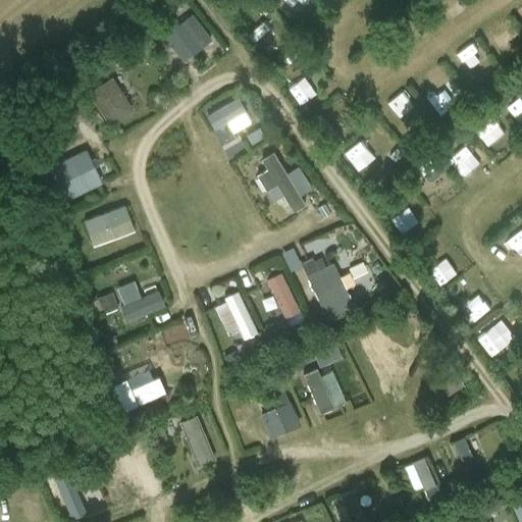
[(162,34),(181,61),(212,40),(193,12),(162,34)]
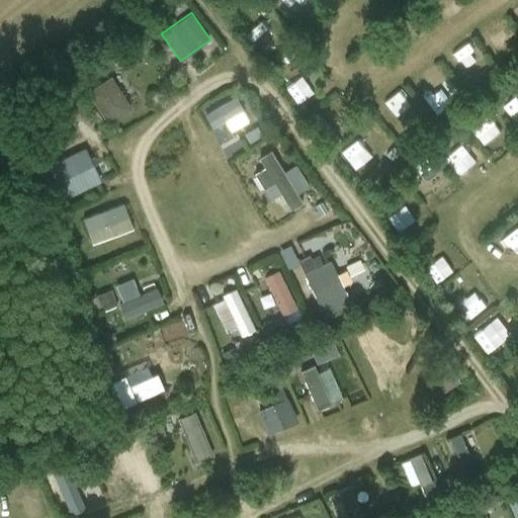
[(260,48),(274,35),(260,21),(247,33),(260,48)]
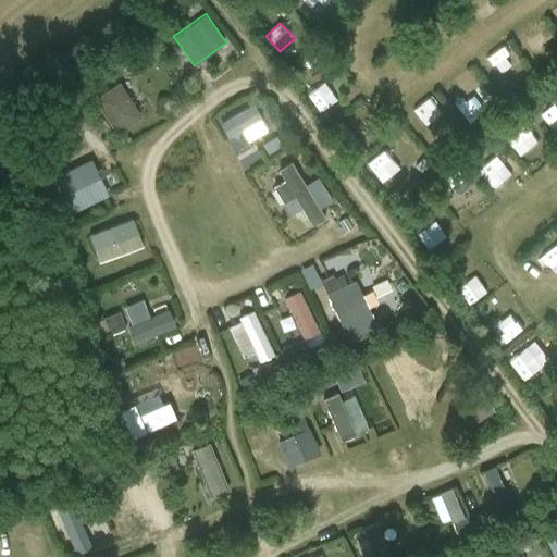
[(487,54),(497,74),(512,66),(503,47),(487,54)]
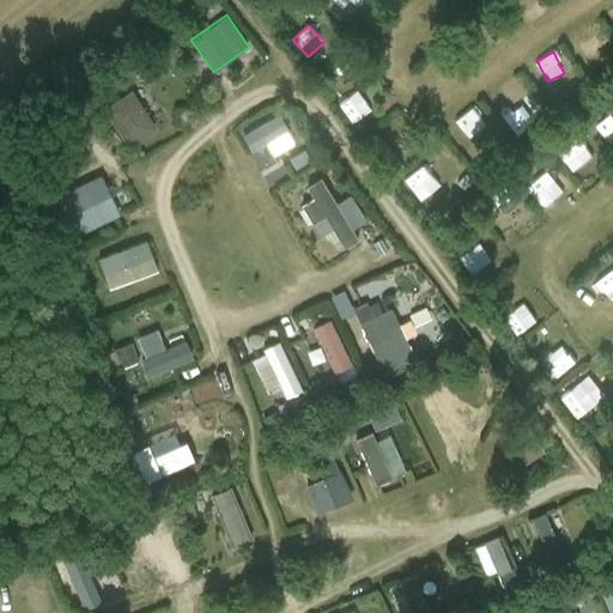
[(497,90),(511,110),(529,97),(515,78),(497,90)]
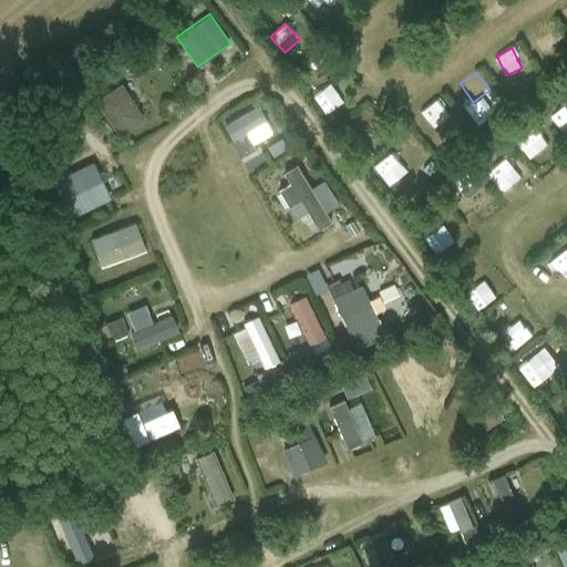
[(117,134),(144,117),(122,82),(95,99),(117,134)]
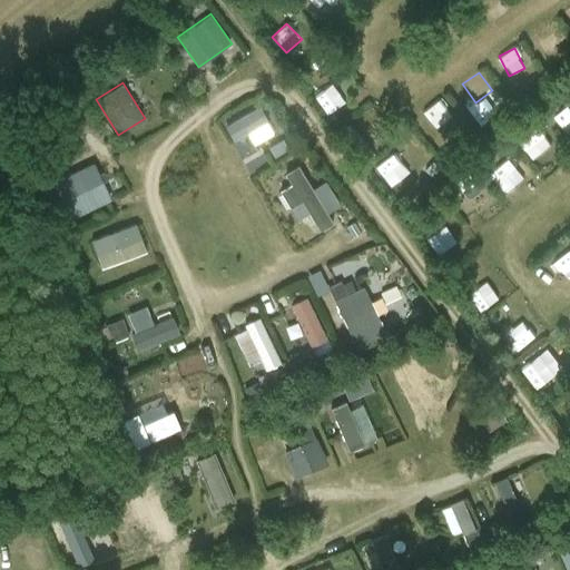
[(327,114),(344,101),(331,84),(314,96),(327,114)]
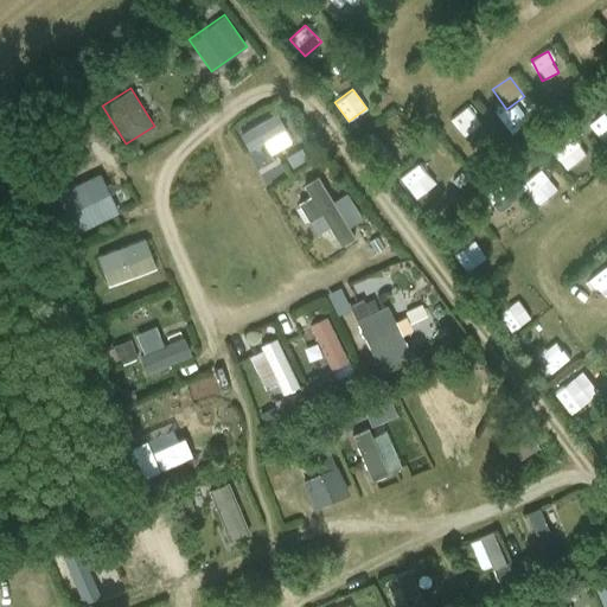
[(468,104),(451,117),(459,127),(475,114),(468,104)]
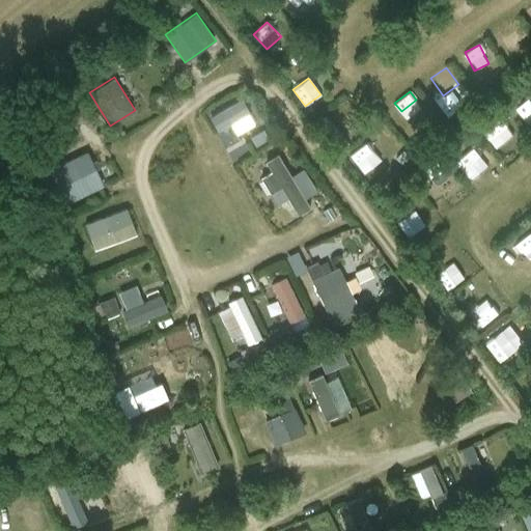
[(216,131),(232,123),(236,133),(255,124),(243,98),(207,114),(216,131)]
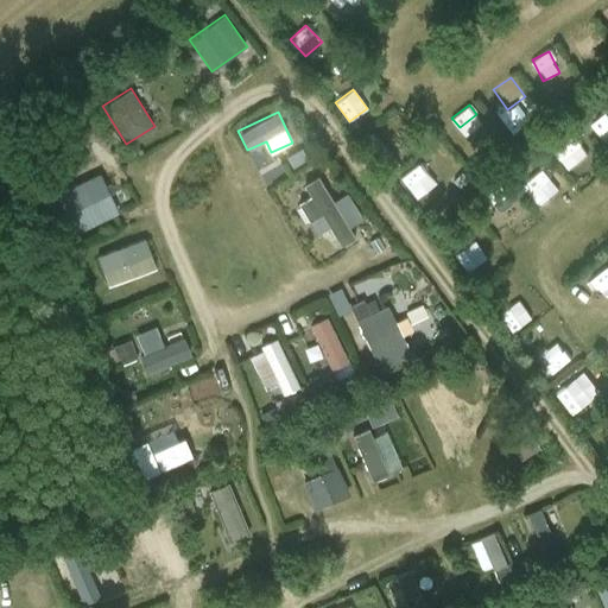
[(260,166),(273,158),(263,143),(251,151),(260,166)]
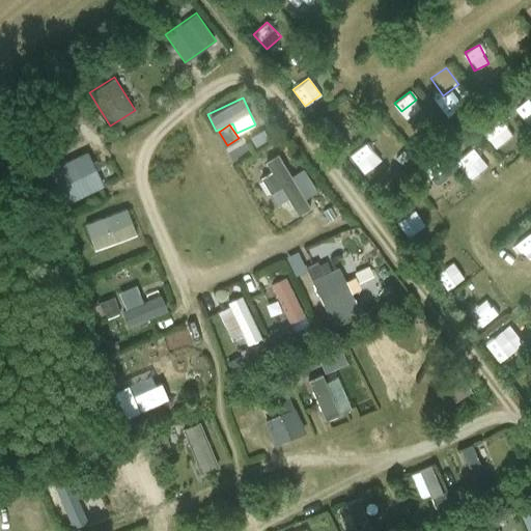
[(363,172),(380,160),(366,142),(350,155),(363,172)]
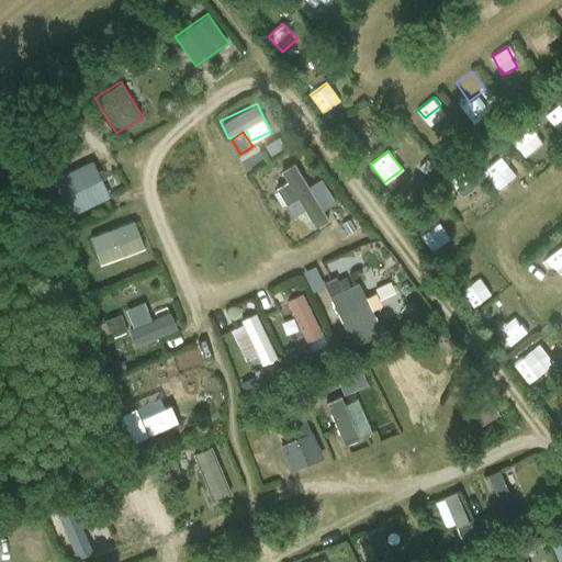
[(502,154),(484,161),(492,180),(509,172),(502,154)]
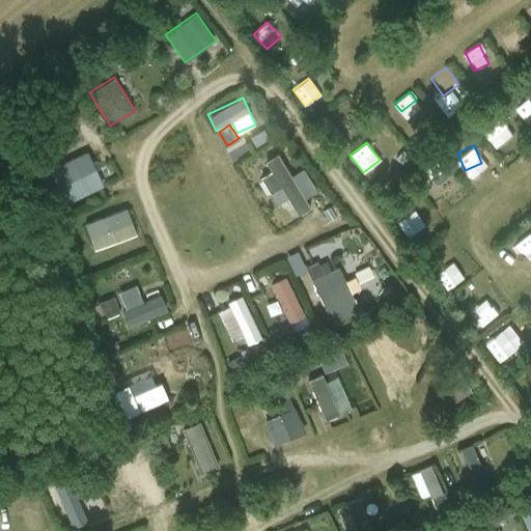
[(52,165),(65,201),(103,188),(90,150),(52,165)]
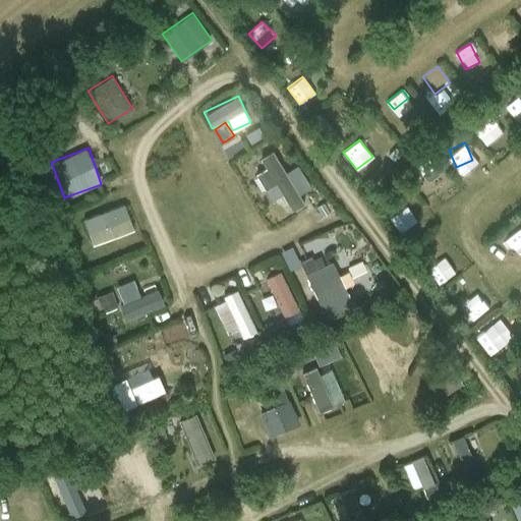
[(274,150),(261,156),(267,168),(256,173),(270,199),(283,193),(290,210),(304,203),(299,191),(309,186),(298,164),(284,171),(274,150)]
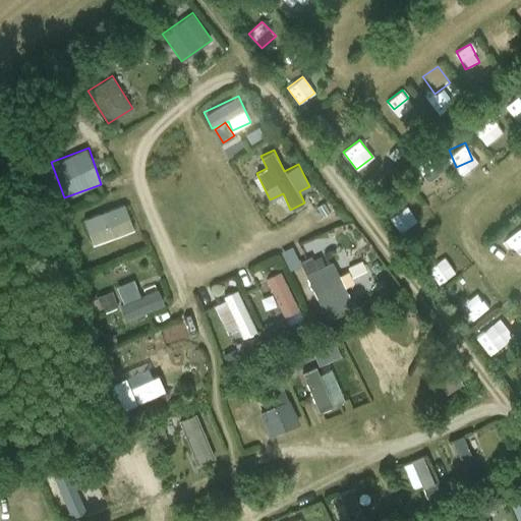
[(91,243),(133,231),(126,205),(83,217),(91,243)]
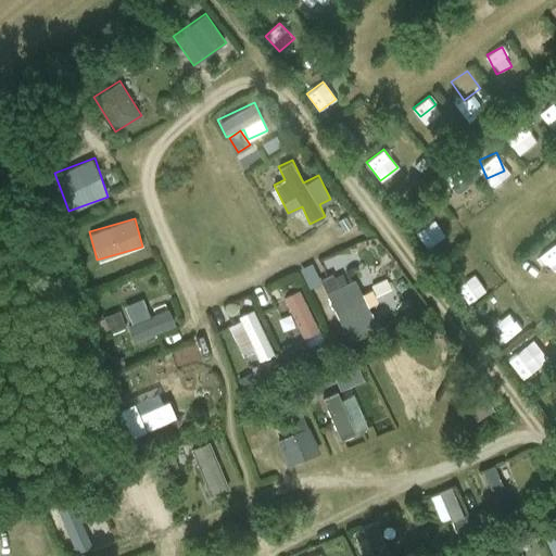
[(375,329),(358,278),(344,282),(341,272),(323,277),(342,339),(375,329)]
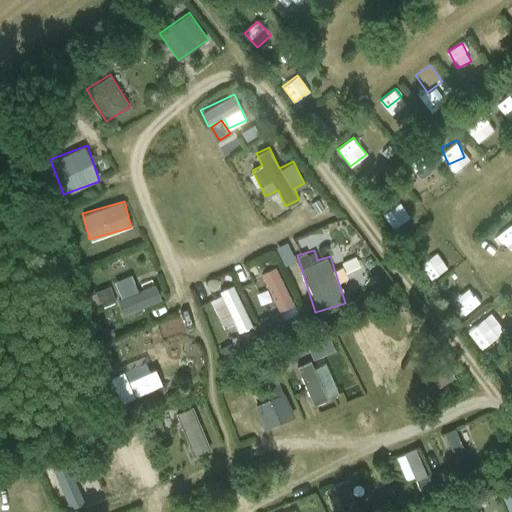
[(254,276),(272,314),(294,304),(275,266),(254,276)]
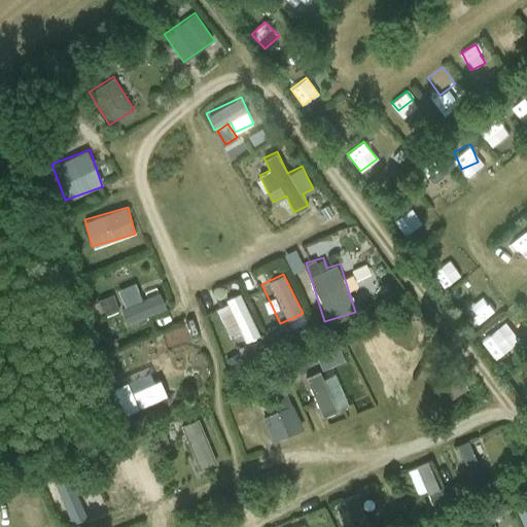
[(159,288),(140,295),(135,281),(115,289),(128,322),(167,308),(159,288)]
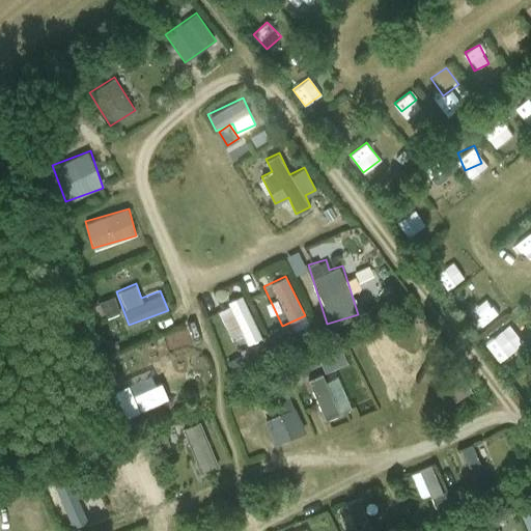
[(106,318),(119,310),(112,296),(98,303),(106,318)]
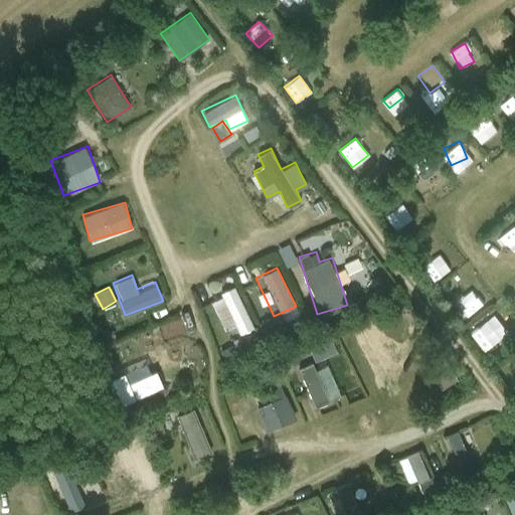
[(227,340),(253,329),(235,288),(209,299),(227,340)]
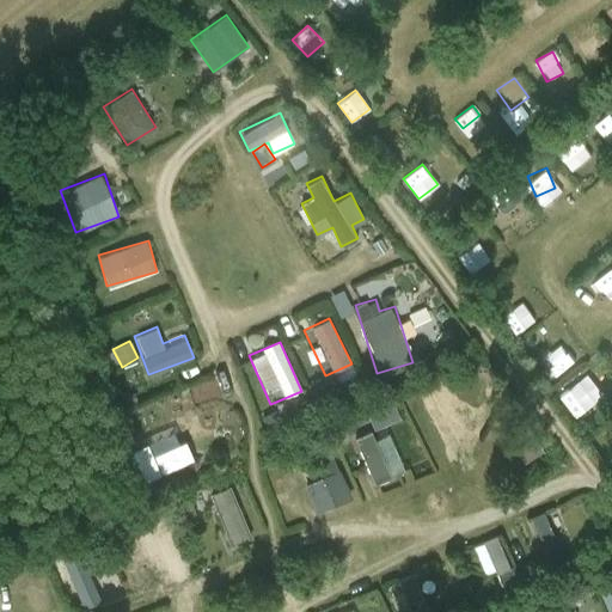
[(546,372),(567,363),(557,343),(537,353),(546,372)]
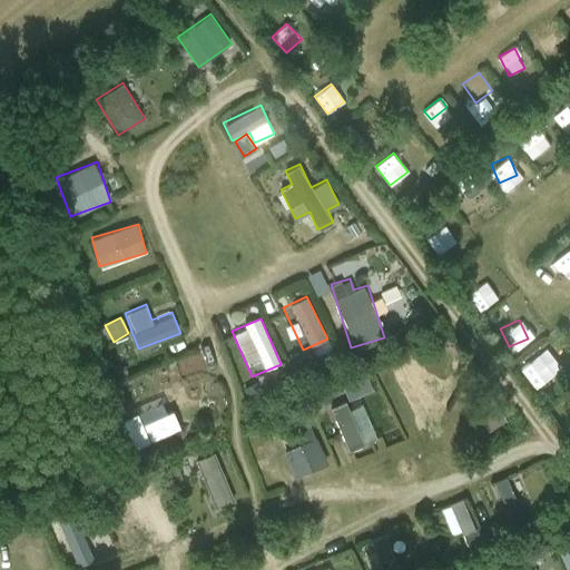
[(537,391),(547,384),(533,364),(523,370),(537,391)]
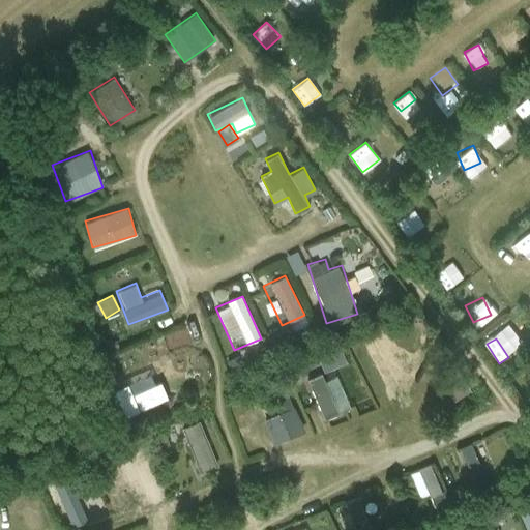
[(382,346),(369,350),(382,388),(396,383),(382,346)]
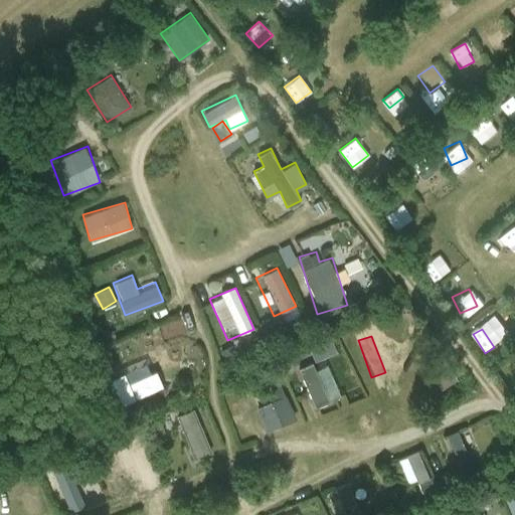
[(161,345),(164,359),(188,354),(185,340),(161,345)]
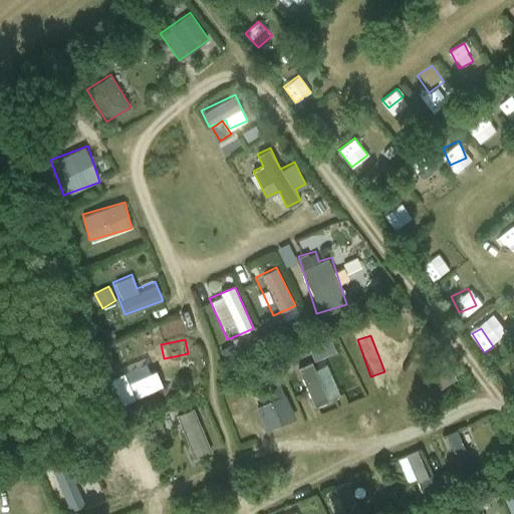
[(314,361),(336,349),(330,339),(308,350),(314,361)]
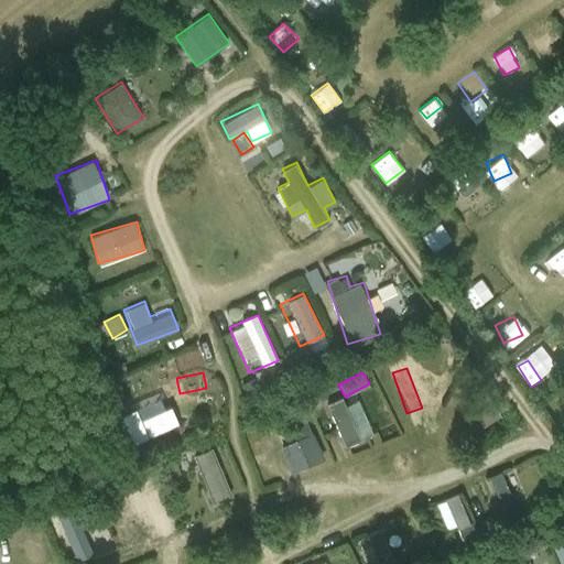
[(156,382),(169,419),(212,404),(206,389),(180,398),(173,377),(156,382)]
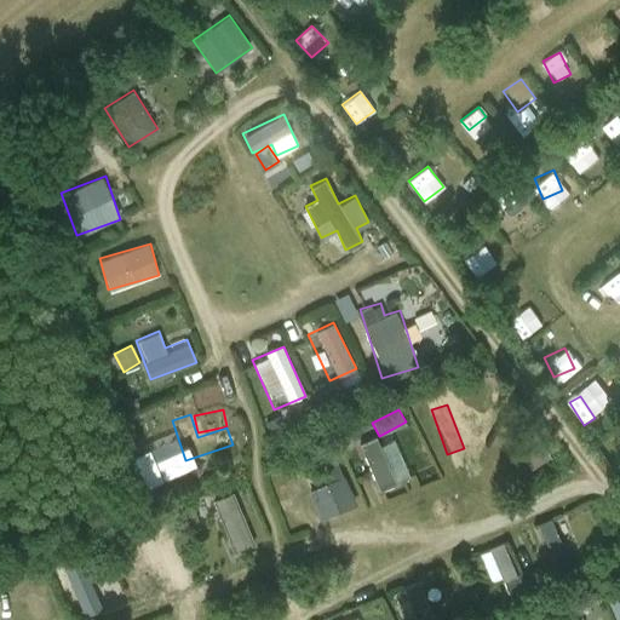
[(409,478),(395,440),(379,446),(375,437),(360,443),(378,491),(409,478)]
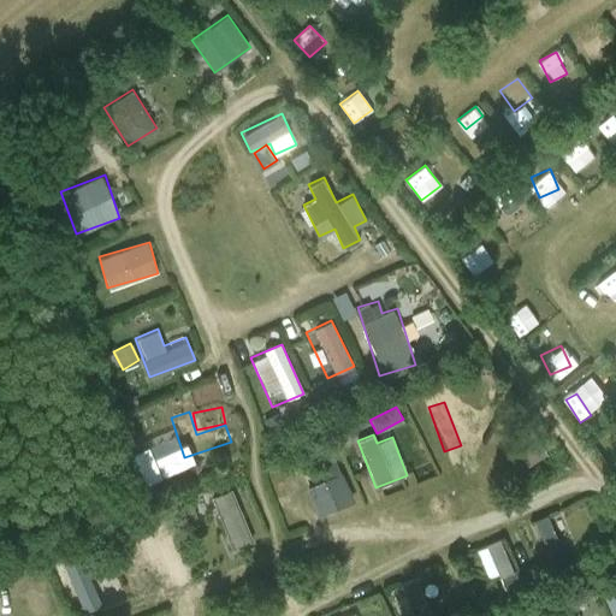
[(527,466),(544,455),(533,437),(515,448),(527,466)]
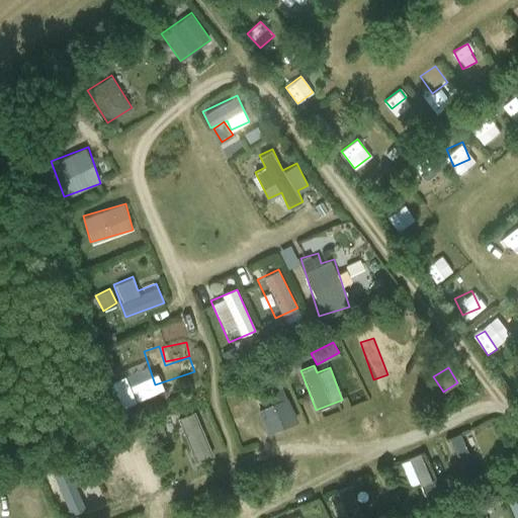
[(282,381),(267,385),(273,405),(258,409),(264,432),(294,423),(282,381)]
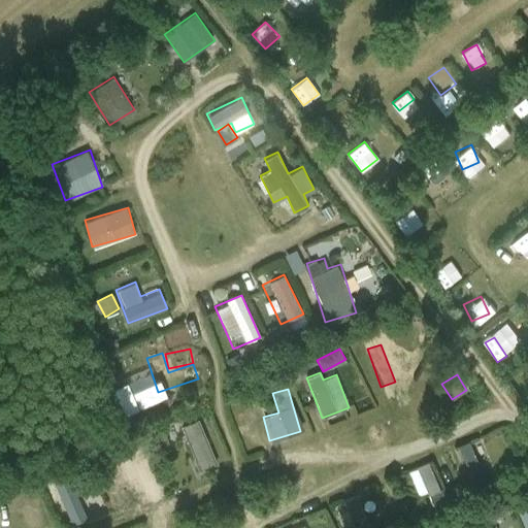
[(202,420),(186,424),(197,470),(213,466),(202,420)]
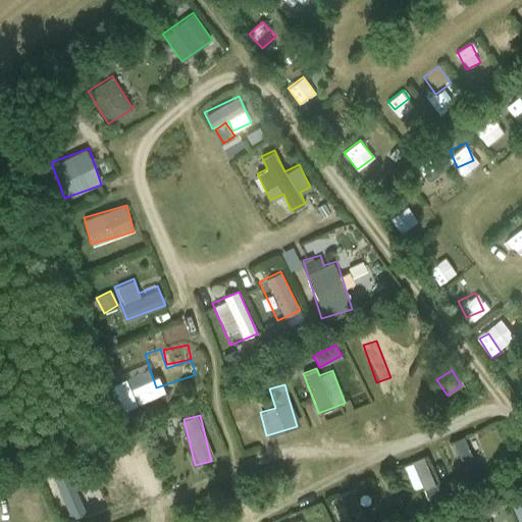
[(131,456),(142,455),(141,440),(129,440),(131,456)]
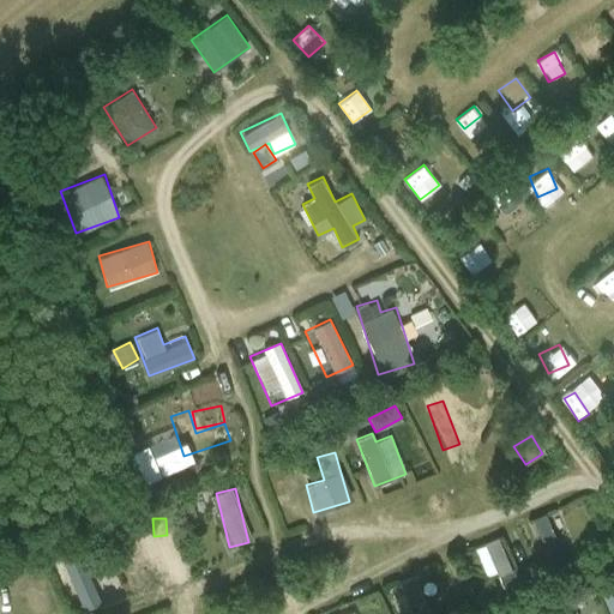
[(486,577),(510,567),(498,537),(474,546),(486,577)]
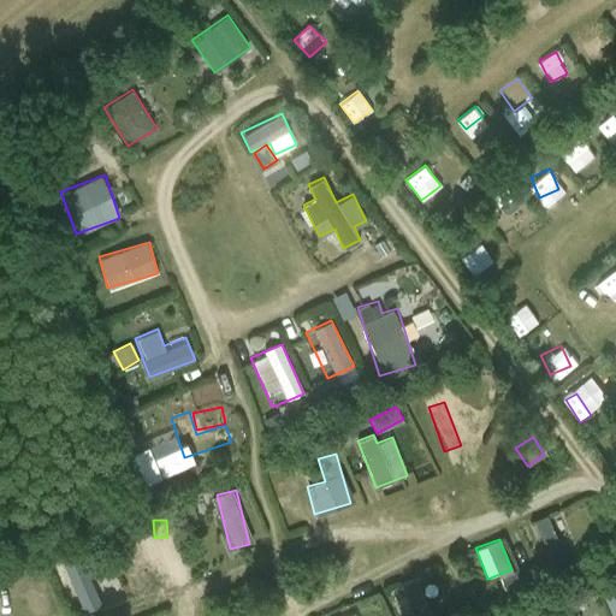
[(615,615),(615,591),(604,597),(612,615),(615,615)]
